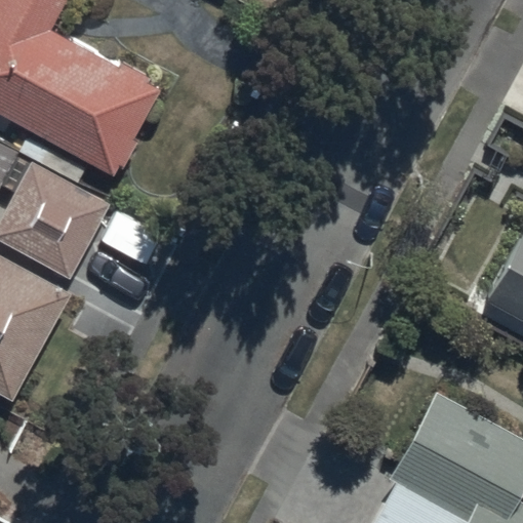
[(79,184),(91,162),(116,176),(121,167),(123,168),(137,142),(135,141),(162,93),(146,84),(150,78),(124,64),(121,69),(51,29),(67,0),(0,0),(0,110),(25,124),(12,146),(79,184)]
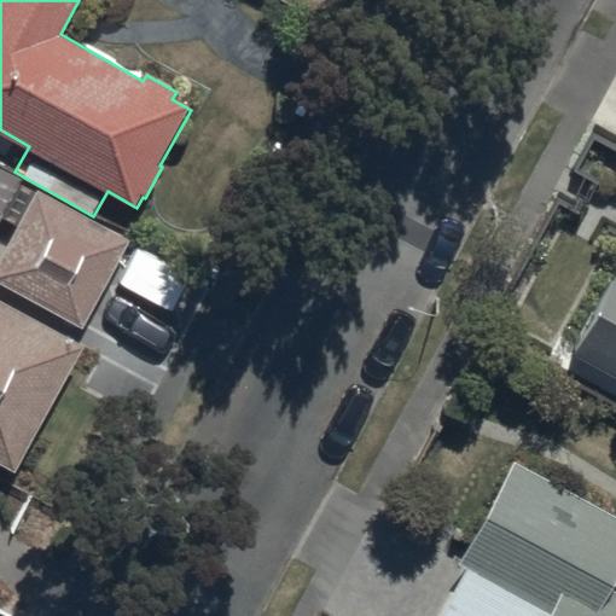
[(615,75),(585,138),(615,154),(615,75)]
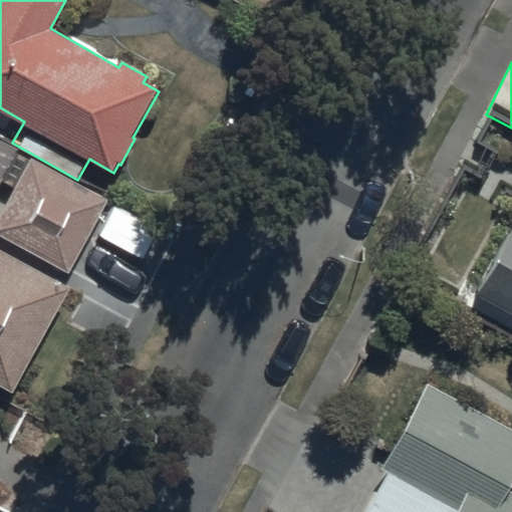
[(0,178),(15,152),(0,143),(0,178)]
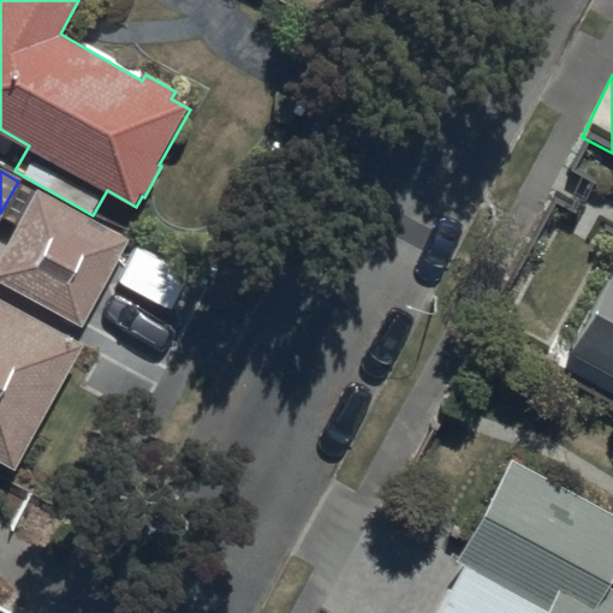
[(126,240),(31,194),(0,255),(0,281),(84,325),(126,240)]
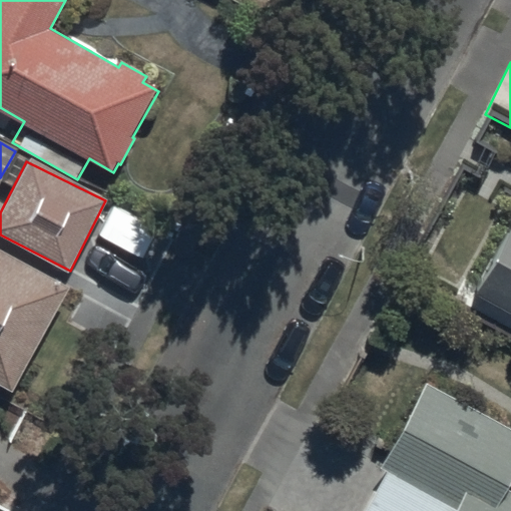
[(510,230),(476,297),(510,316),(510,230)]
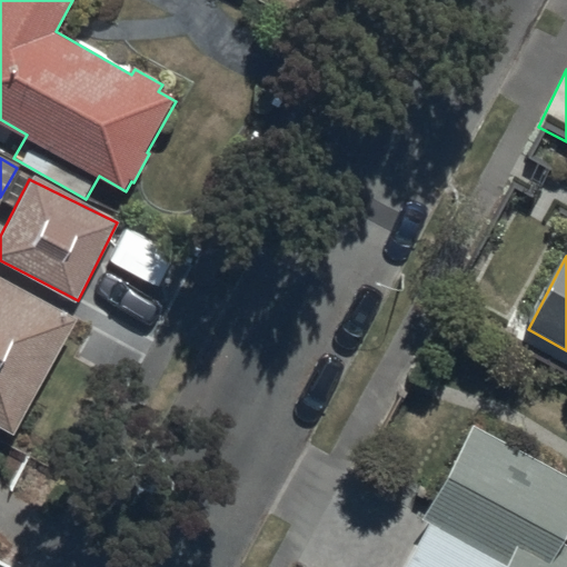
[(0,427),(16,435),(75,318),(0,276),(0,427)]
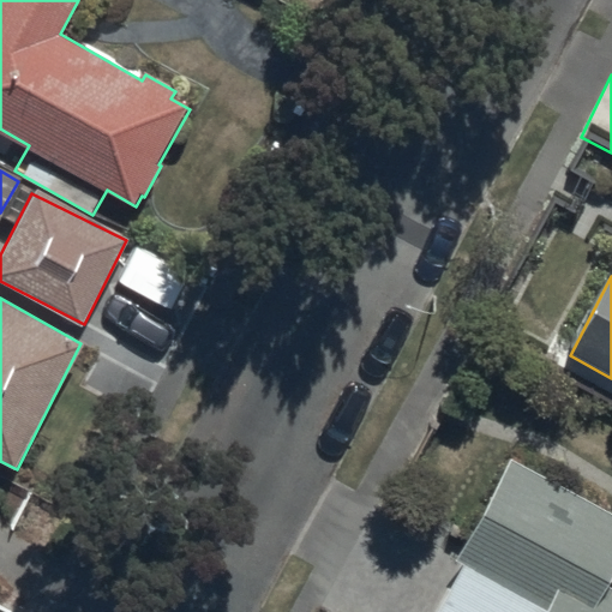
[(611,588),(610,588),(611,586),(611,511),(510,457),(498,479),(490,475),(465,525),(473,529),(430,611),(611,611),(611,588)]
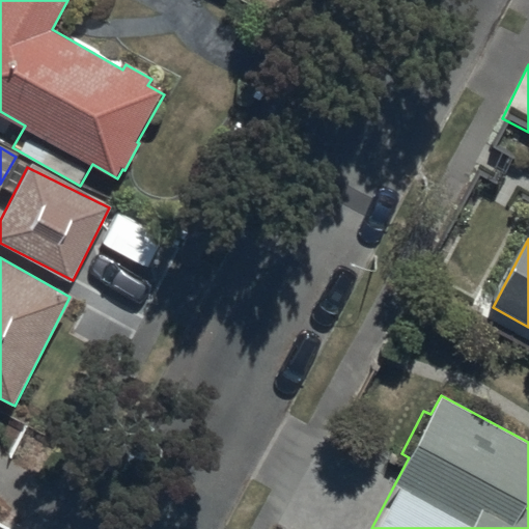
All buildings are outlined.
